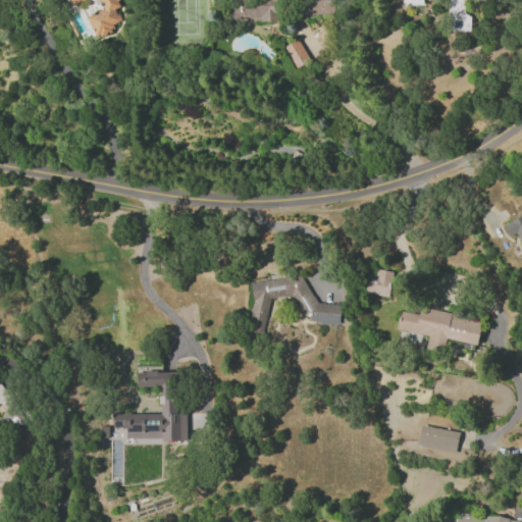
[(71,0),(72,2),(76,0),(98,0),(103,8),(87,15),(96,38),(113,31),(110,24),(120,20),(115,8),(117,7),(114,0),(71,0)]
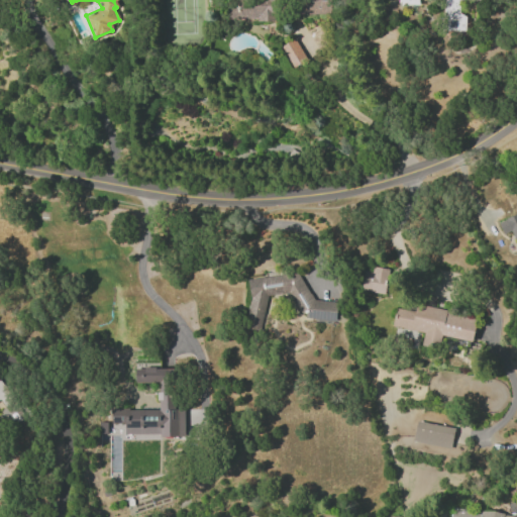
[(275,20),(274,0),(236,0),(237,6),(228,7),(228,19),(253,18),(255,21),(275,20)]
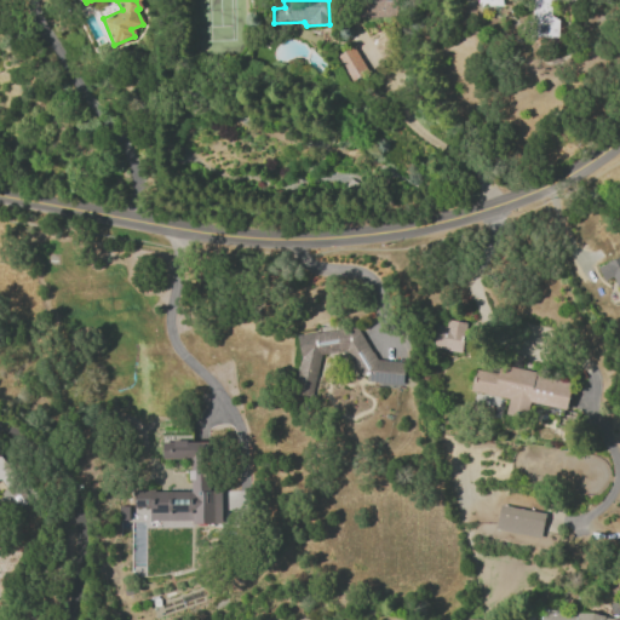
[(396,16),(395,0),(356,0),(357,17),(396,16)]
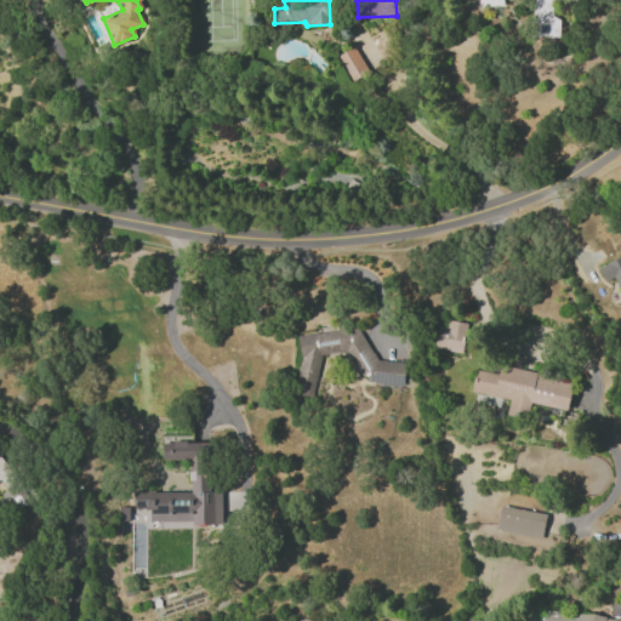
[(477,0),(477,5),(502,5),(501,0),(533,0),(531,36),(558,36),(559,17),(551,17),(551,0),(477,0)]
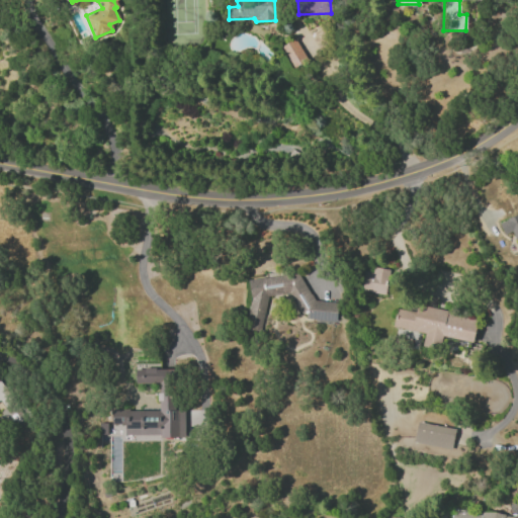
[(307,60),(293,38),(280,47),(292,68),(307,60)]
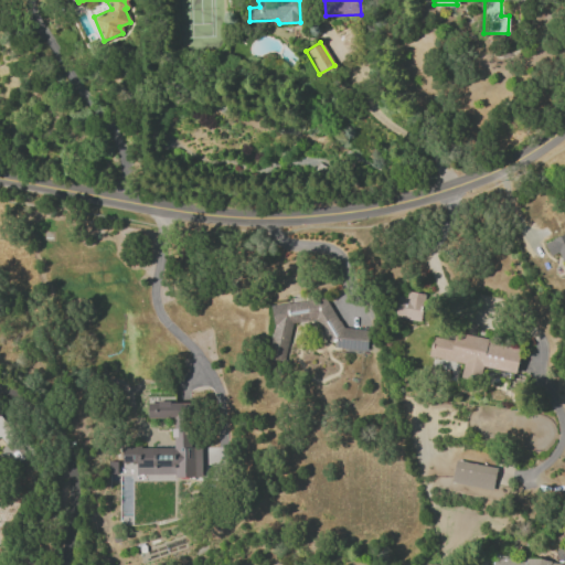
[(564,233),(543,242),(548,255),(557,252),(564,267),(564,266),(564,233)]
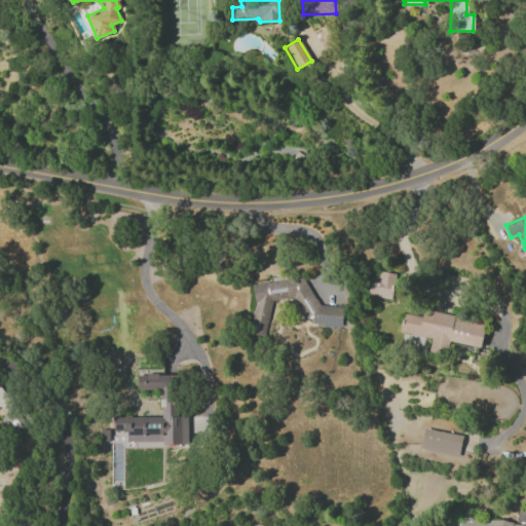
[(366,294),(389,299),(395,274),(378,270),(377,276),(370,275),(366,294)]
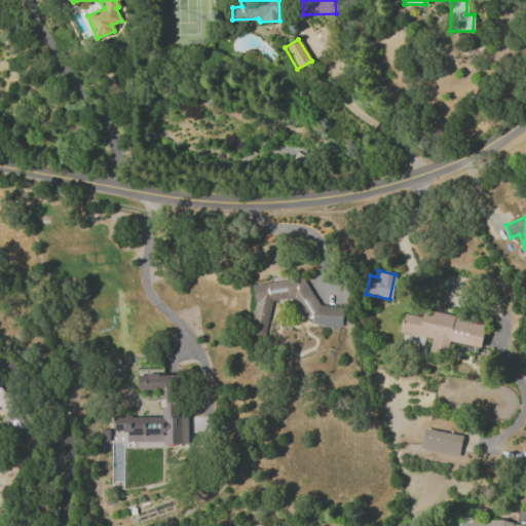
[(255,277),(249,334),(265,336),(270,299),(300,302),(298,321),(340,326),(342,307),(308,303),(310,285),(255,277)]
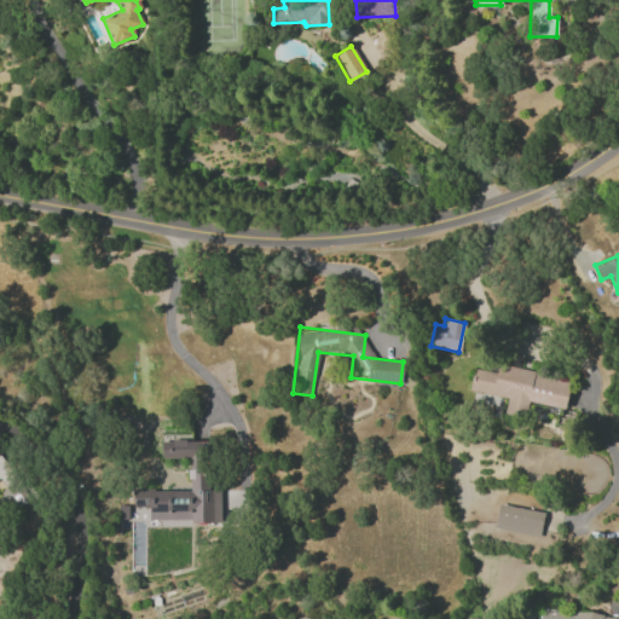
[(468,391),(507,398),(504,414),(525,417),(527,401),(565,408),(570,379),(496,365),(496,371),(473,368),(468,391)]
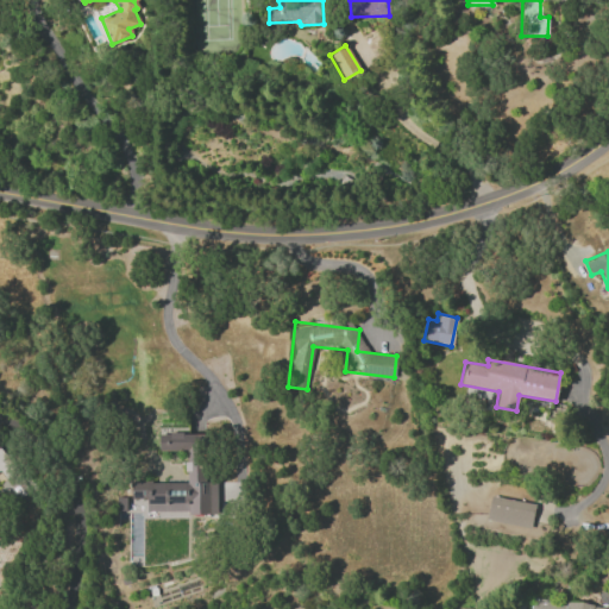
[(205,433),(158,433),(158,450),(186,450),(186,482),(130,481),(129,497),(117,497),(115,512),(174,512),(174,514),(217,515),(217,482),(203,482),(205,433)]
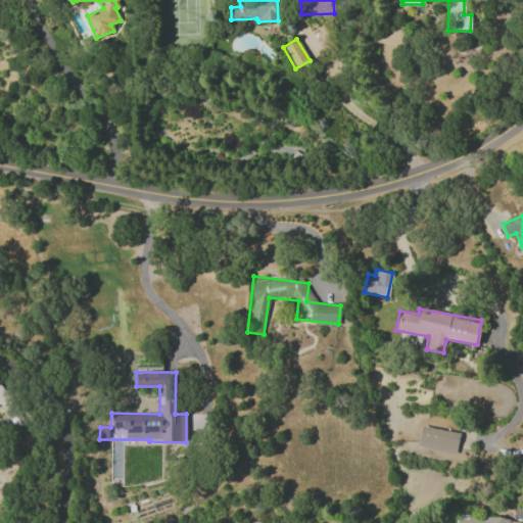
[(0,405),(4,412),(11,407),(0,387),(0,405)]
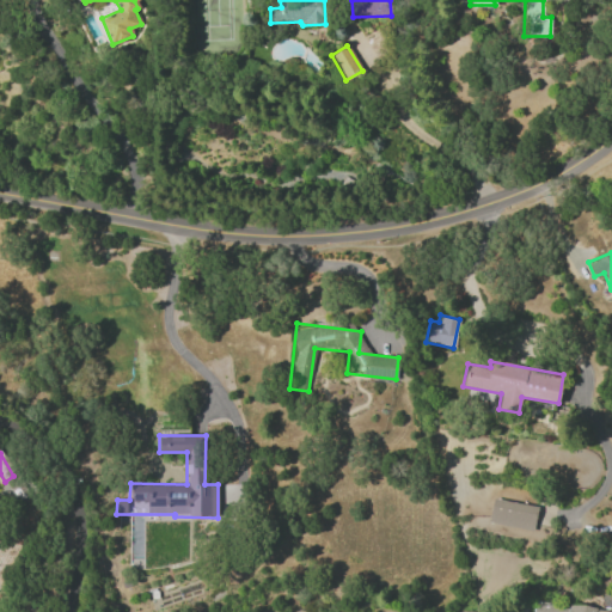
[(532,531),(538,507),(493,497),(488,521),(532,531)]
